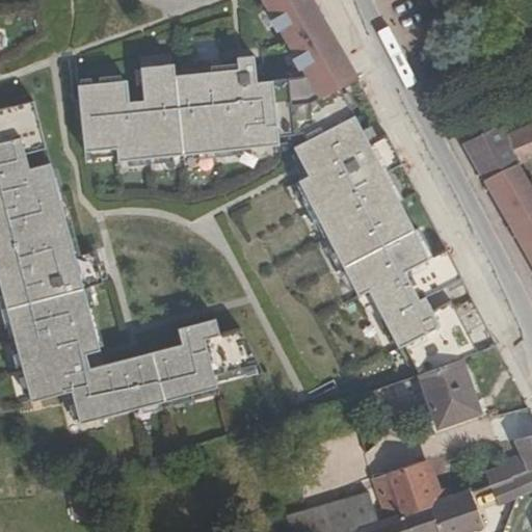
[(357,82),(312,0),(263,0),(307,77),(302,80),(257,83),(255,58),(237,59),(238,71),(176,77),(174,65),(140,69),(143,102),(129,103),(127,82),(77,86),(85,153),(116,151),(117,163),(292,145),(309,179),(298,183),(358,299),(369,294),(398,351),(404,348),(418,375),(460,361),(477,353),(452,303),(433,313),(426,300),(463,281),(448,251),(430,260),(386,176),(403,166),(388,137),(370,145),(341,90),(357,82)]
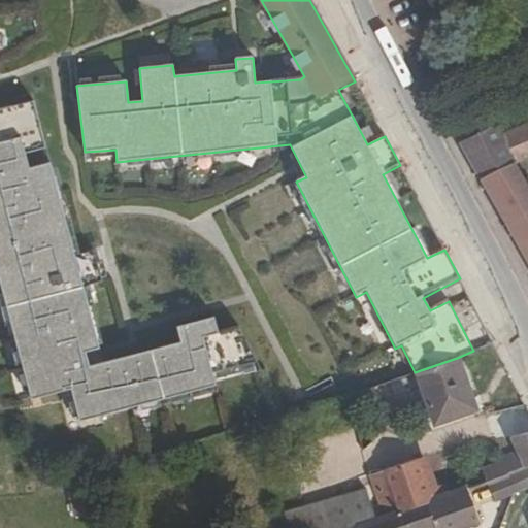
[(0,109),(0,287),(30,401),(70,391),(78,423),(215,387),(211,375),(249,365),(238,328),(218,334),(213,319),(175,328),(179,343),(102,364),(83,287),(101,283),(93,251),(74,255),(50,163),(28,169),(25,154),(45,149),(33,101),(0,109)]
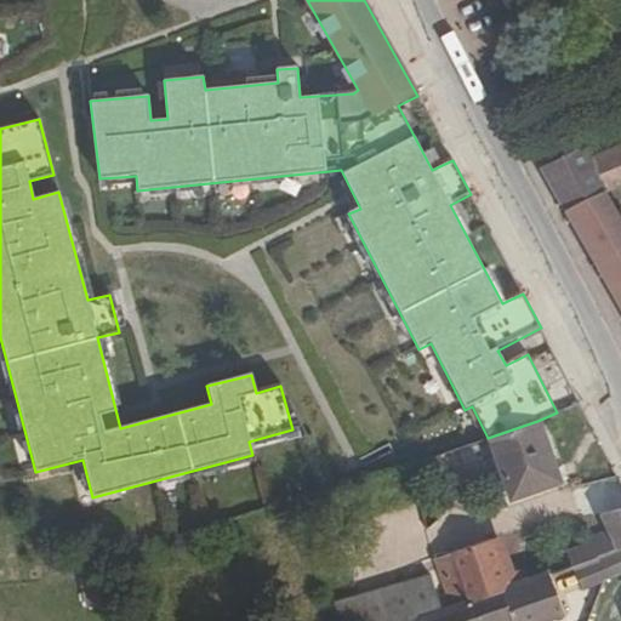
[(605,192),(620,184),(620,151),(594,161),(586,146),(541,170),(564,212),(605,192)]
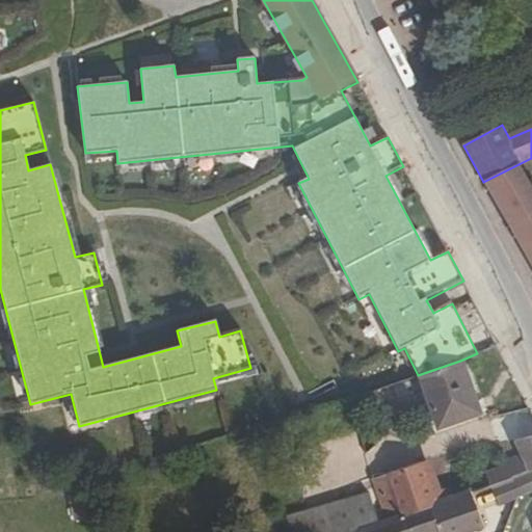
[(483,182),(531,265),(531,187),(519,164),(483,182)]
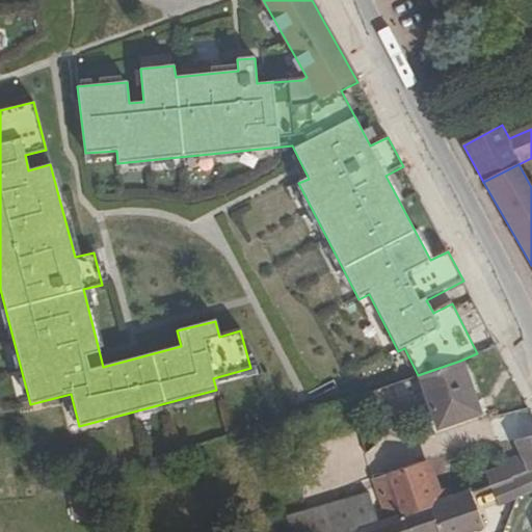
[(481,414),(460,361),(418,375),(437,429),(481,414)]
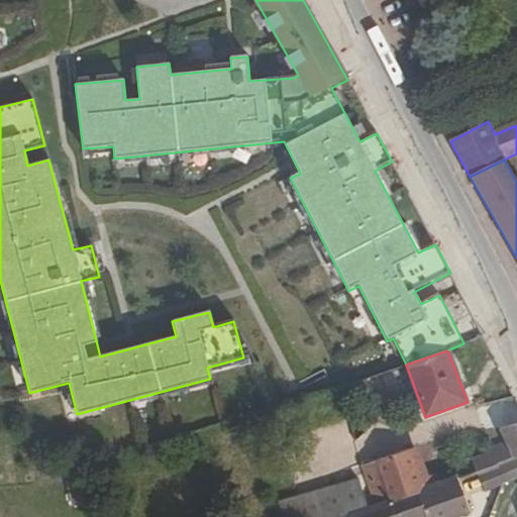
[(486,404),(489,421),(516,416),(513,399),(486,404)]
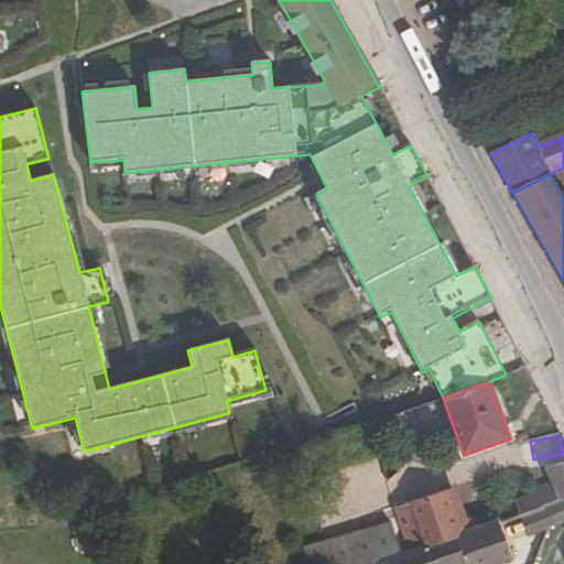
[(563,499),(563,462),(545,469),(551,481),(534,488),(537,492),(516,501),(521,517),(563,499)]
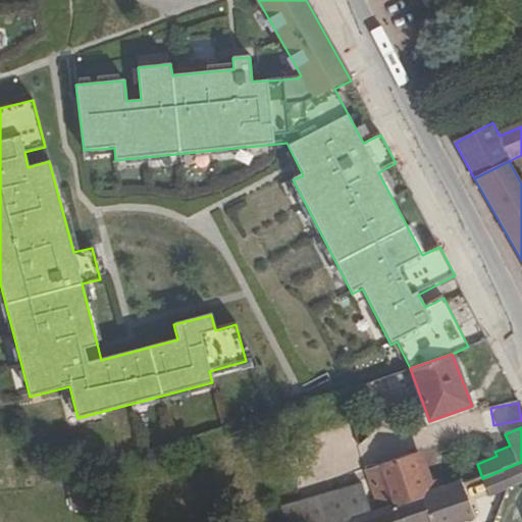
[(366,470),(380,511),(428,493),(414,453),(366,470)]
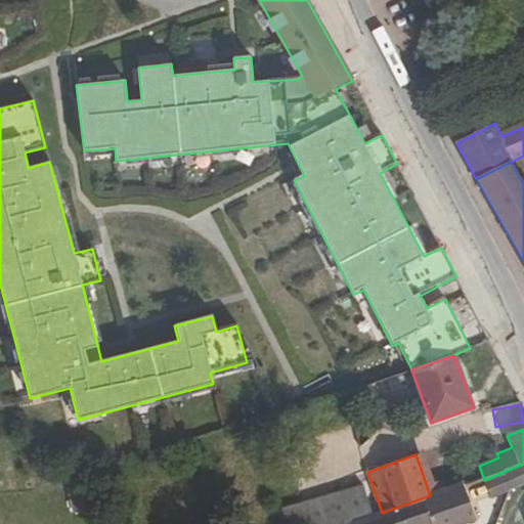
[(372,517),(354,523),(465,523),(477,520),(464,487),(463,484),(430,495),(382,513),(372,517)]
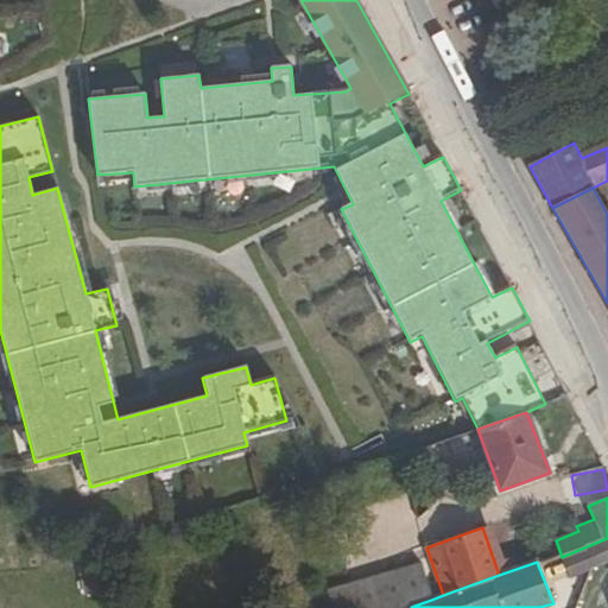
[(329,593),(334,607),(409,607),(411,607),(431,600),(419,564),(329,593)]
